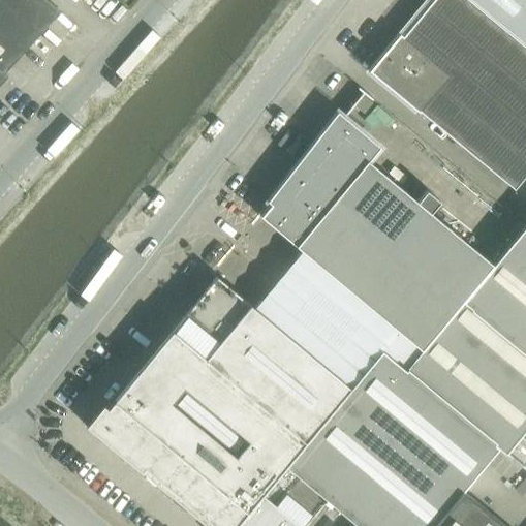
[(0,0),(0,82),(61,13),(44,0),(0,0)]
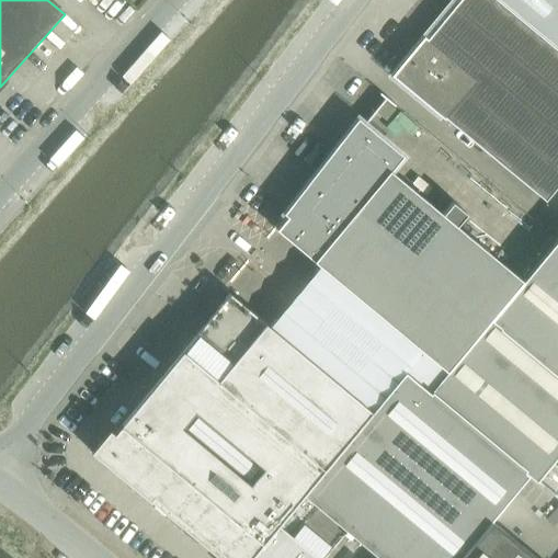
[(407,374),(374,413),(254,557),(534,557),(492,523),(531,477),(538,484),(541,480),(556,462),(557,459),(557,0),(497,0),(534,31),(557,49),(557,242),(525,283),(450,374),(432,395),(407,374)]
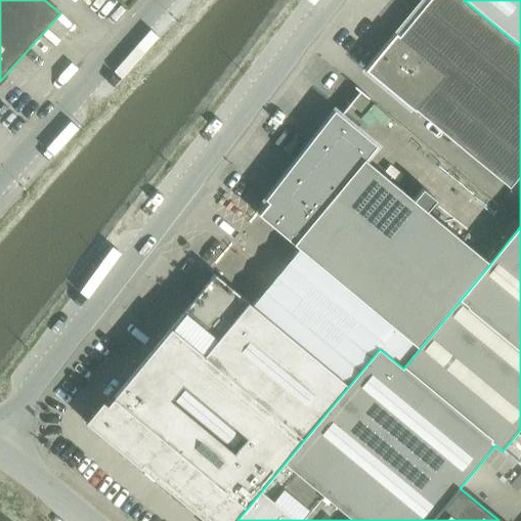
[(398,36),(367,73),(414,112),(417,114),(418,113),(512,189),(520,178),(520,46),(498,29),(464,0),(433,0),(431,3),(401,39),(398,36)]
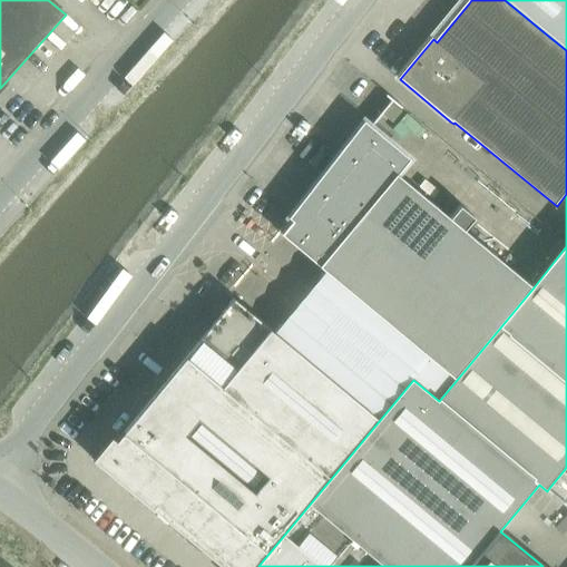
[(396,107),(387,118),(394,125),(404,114),(396,107)]
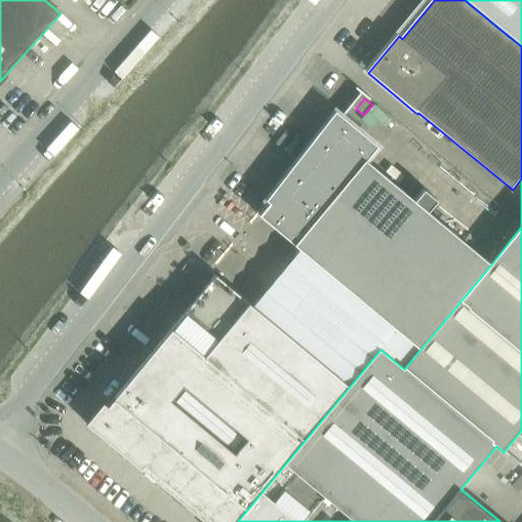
[(271,204),(261,216),(302,251),(420,350),(491,265),(430,213),(439,202),(426,192),(416,203),(367,162),(378,148),(336,113),(268,202),(271,204)]
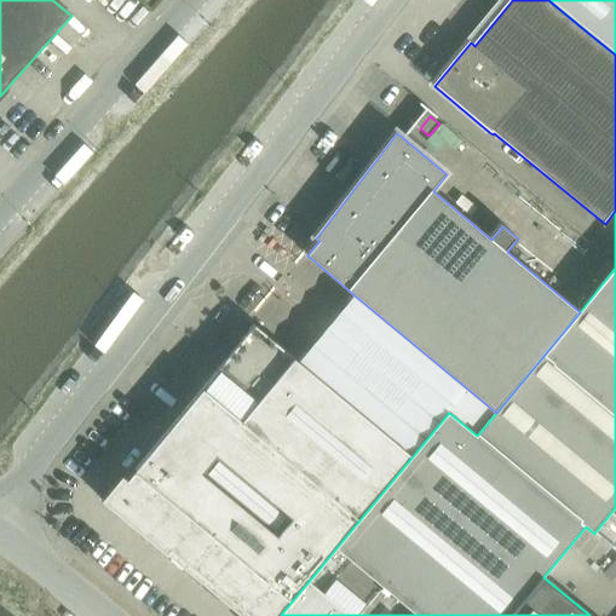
[(119,482),(103,501),(128,523),(240,615),(249,615),(281,615),(413,456),(300,363),(257,327),(128,481),(124,476),(119,482)]
